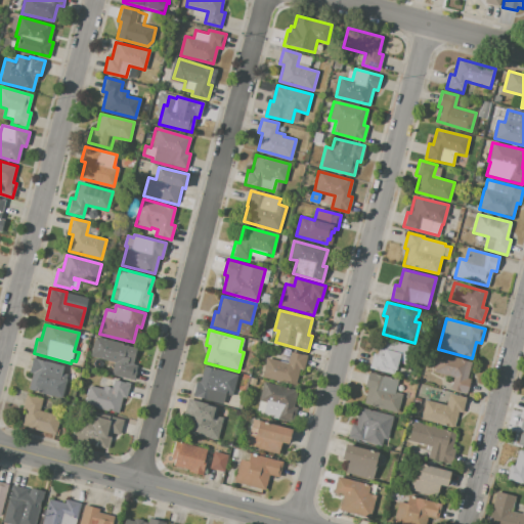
[(94,336),(127,344),(127,345),(135,347),(131,364),(136,365),(132,380),(110,374),(113,361),(89,355),(94,336)]
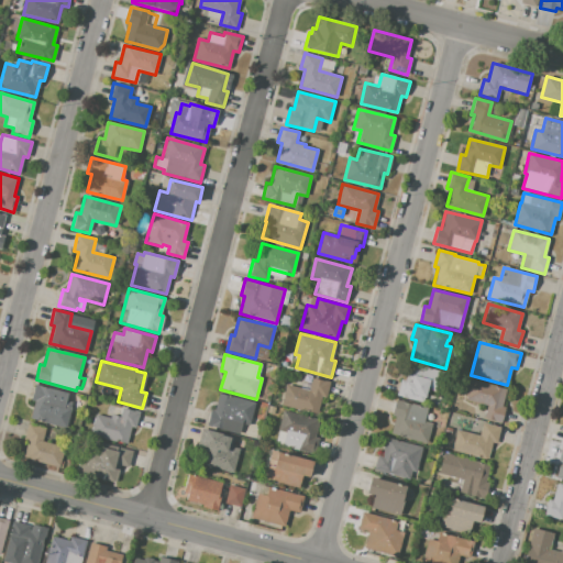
[(411,364),(443,372),(438,394),(429,392),(427,399),(423,398),(422,404),(398,397),(403,381),(407,382),(411,364)]
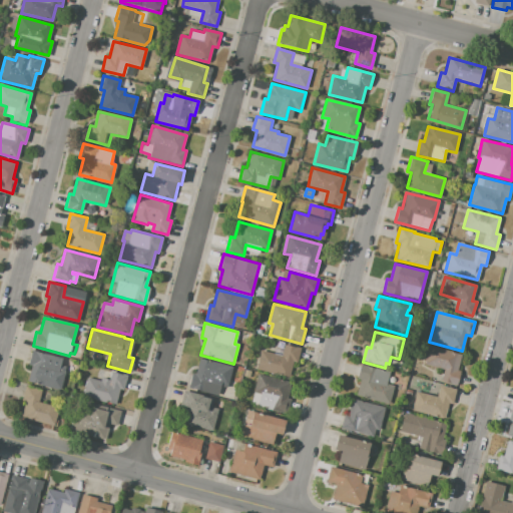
[(261,351),(274,354),(276,349),(283,351),(285,344),(301,349),(297,363),(294,362),(289,378),(255,369),(261,351)]
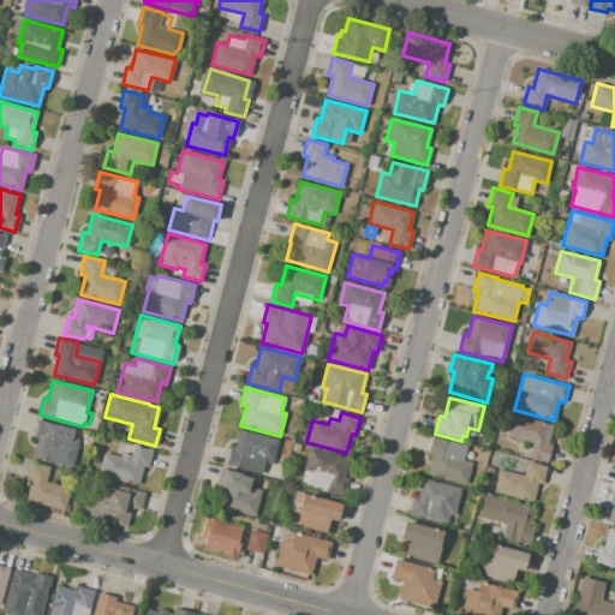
[(513,413),(554,425),(548,443),(551,445),(547,464),(529,459),(532,443),(507,436),(513,413)]
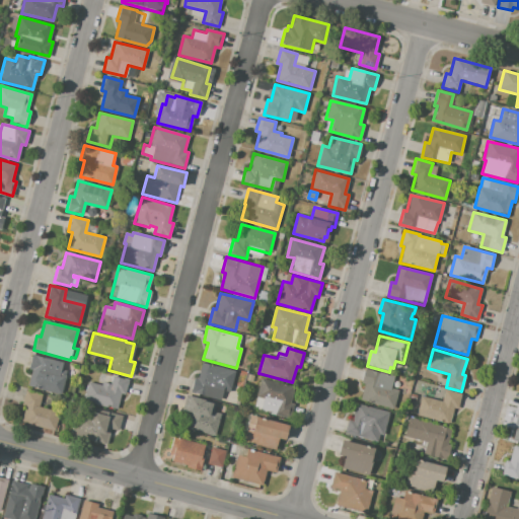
[(31,354),(62,362),(60,369),(67,371),(60,395),(27,386),(31,369),(28,368),(31,354)]
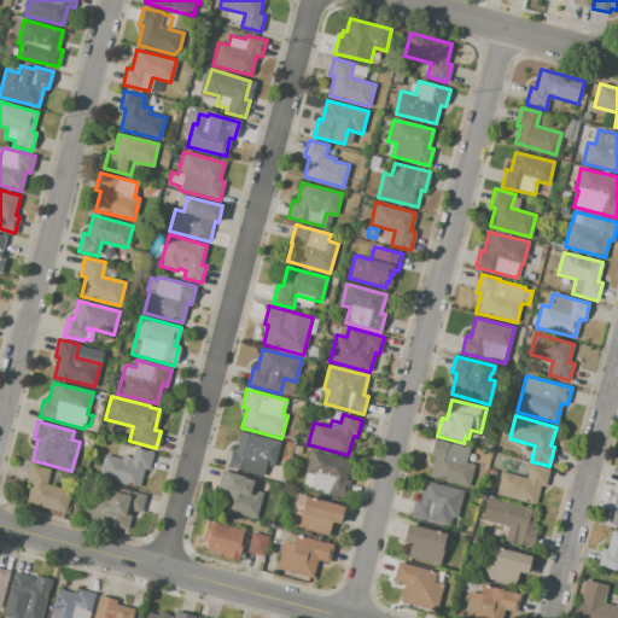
[(239,431),(279,441),(273,467),(264,465),(262,477),(227,467),(231,449),(235,450),(239,431)]
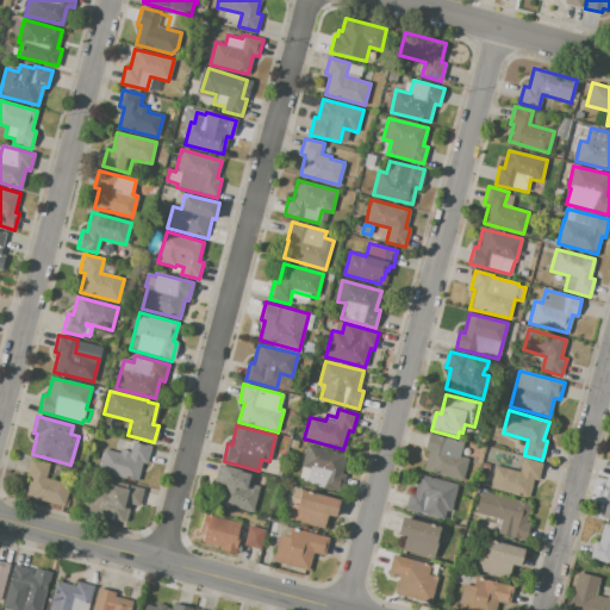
[(429,433),(464,442),(460,456),(468,459),(462,480),(423,470),(429,452),(424,450),(429,433)]
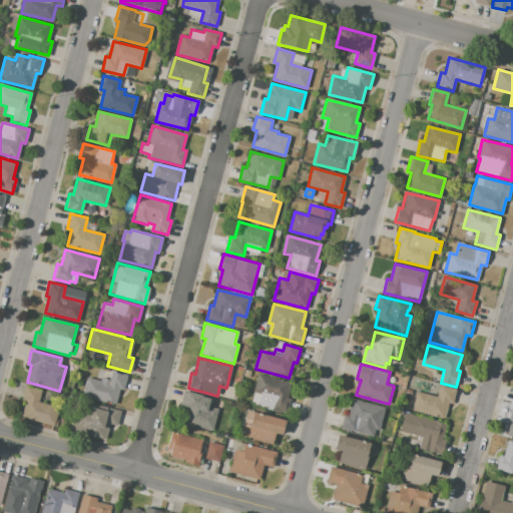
[(244,369),(251,371),(249,378),(242,377),(244,369)]
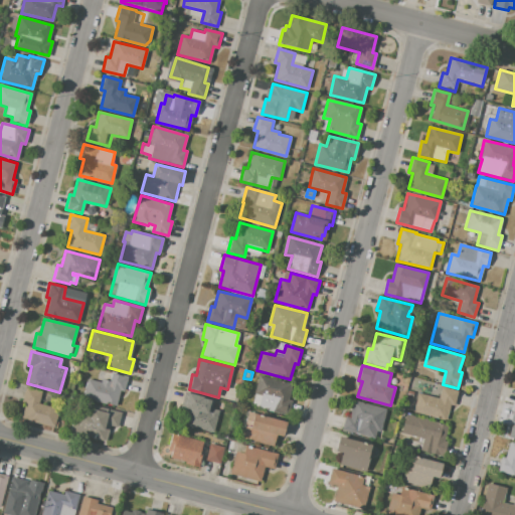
[(88,379),(102,382),(102,379),(110,381),(112,373),(128,377),(124,391),(120,390),(116,406),(83,398),(88,379)]
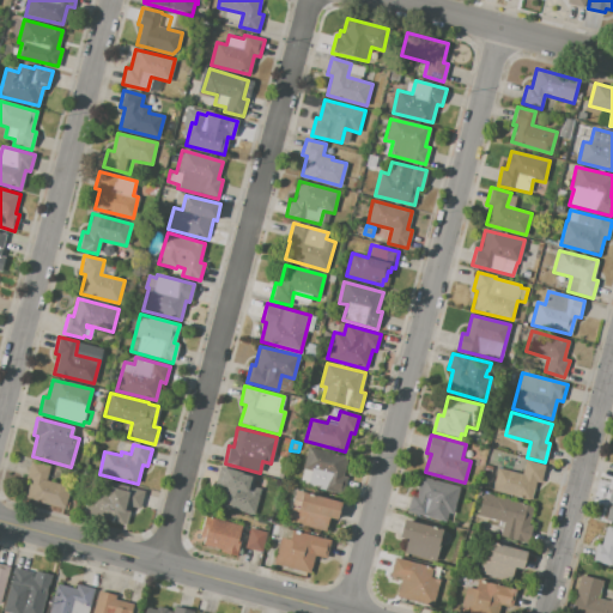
[(308,447),(347,456),(343,475),(347,477),(344,492),(301,483),(304,469),(303,469),(308,447)]
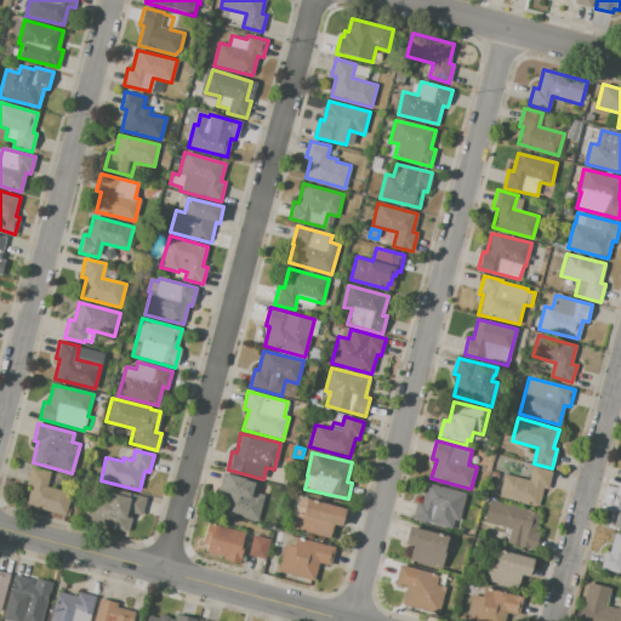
[(32,467),(51,472),(46,486),(72,493),(66,516),(26,505),(30,485),(27,484),(32,467)]
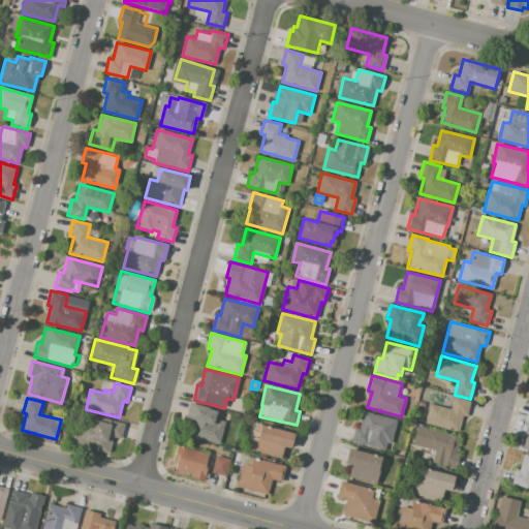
[(430,404),(450,409),(454,398),(470,402),(466,416),(462,415),(458,432),(425,424),(430,404)]
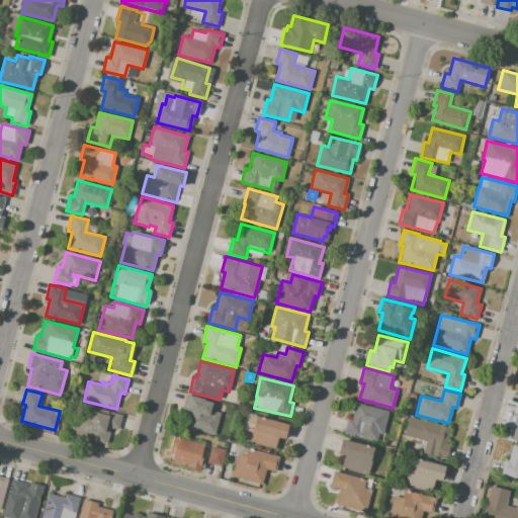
[(185,394),(214,401),(212,411),(220,413),(214,434),(181,425),(184,410),(181,409),(185,394)]
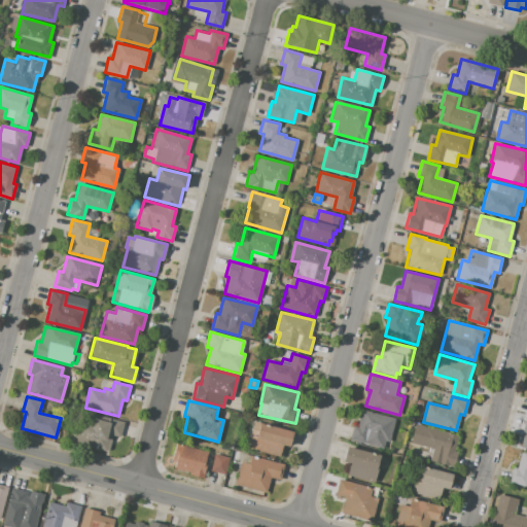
[(361,410),(394,418),(389,442),(385,441),(383,447),(349,437),(353,424),(357,426),(361,410)]
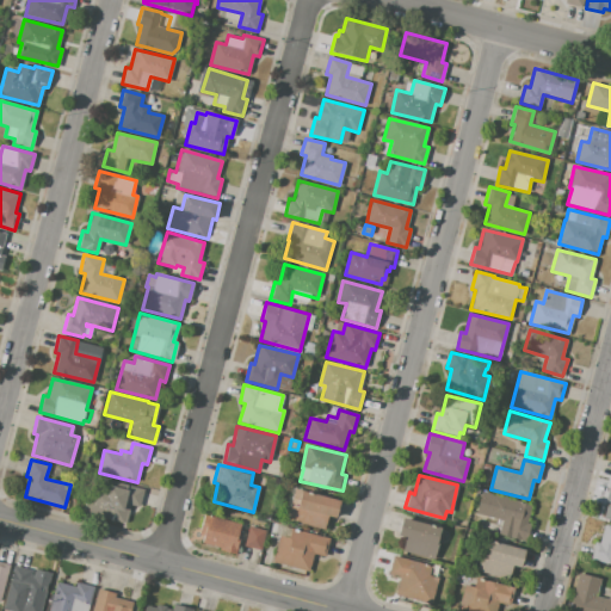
[(84,512),(127,523),(131,506),(139,507),(143,489),(110,481),(106,495),(90,491),(84,512)]
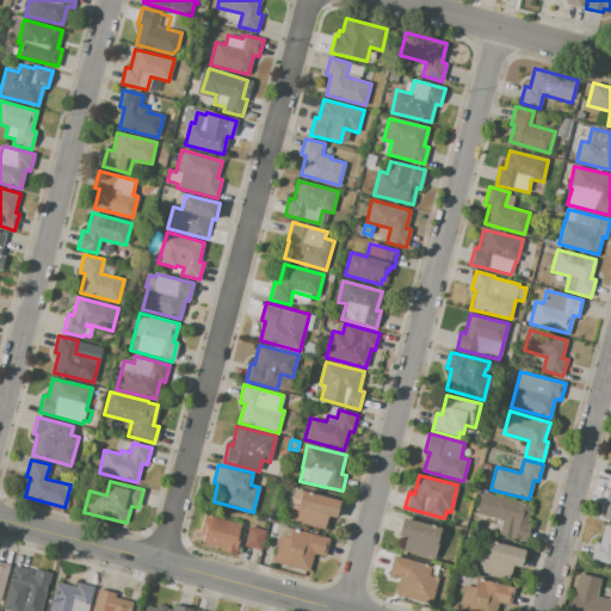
[(302,489),(339,499),(335,516),(327,514),(325,529),(289,520),(292,505),(297,506),(302,489)]
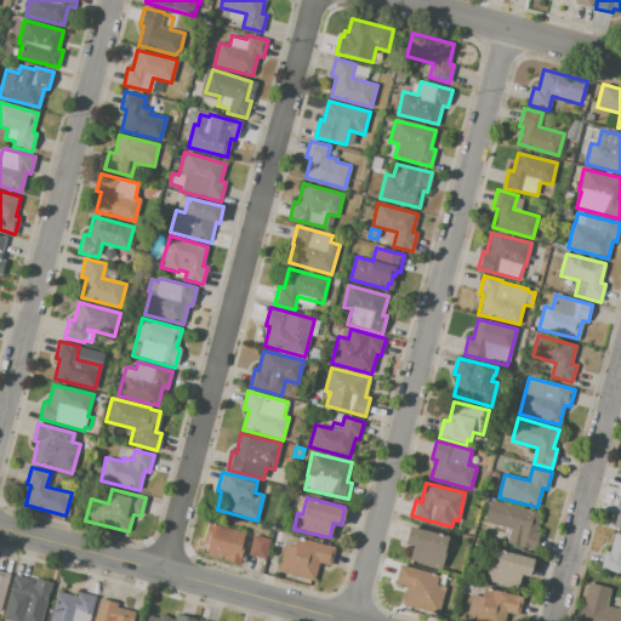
[(501,503),(540,513),(535,533),(540,534),(535,552),(507,545),(511,529),(495,524),(501,503)]
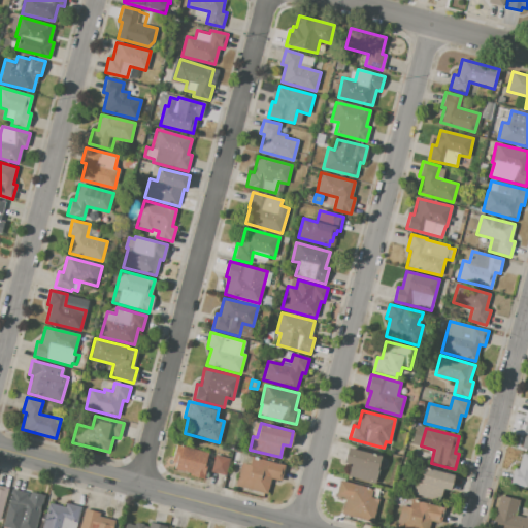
[(177,444),(207,453),(206,460),(207,461),(203,477),(179,471),(183,459),(174,457),(177,444)]
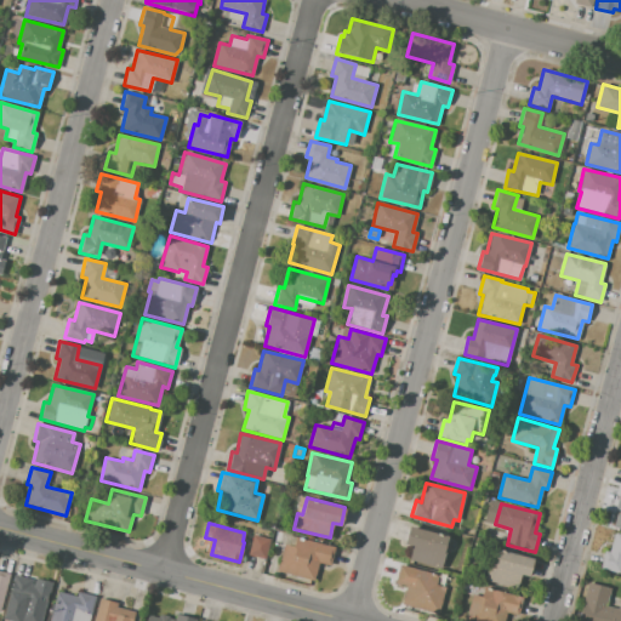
[(409,524),(448,535),(443,553),(445,553),(440,569),(408,559),(411,547),(403,545),(409,524)]
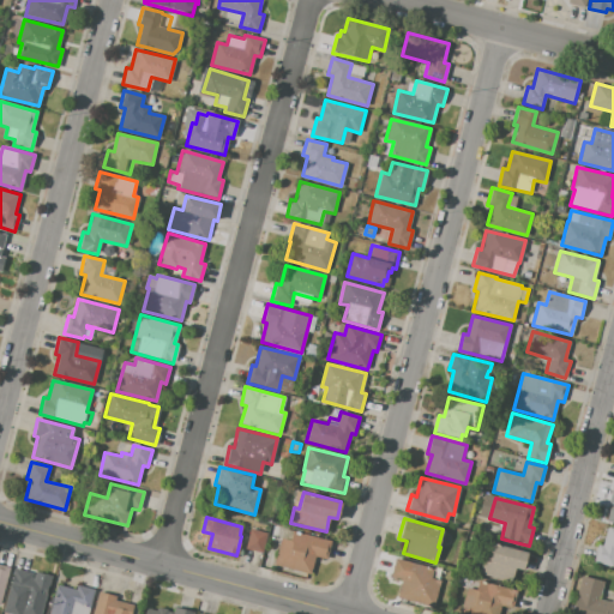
[(272,523),(281,525),(277,535),(270,533),(272,523)]
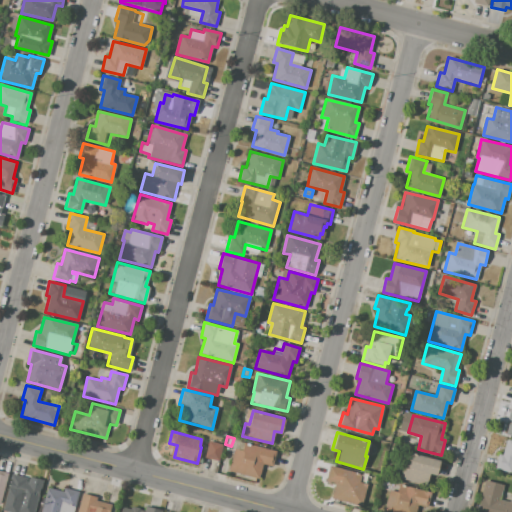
[(498,454),(502,455),(506,440),(508,440),(508,439),(511,440),(511,473),(495,469),(498,454)]
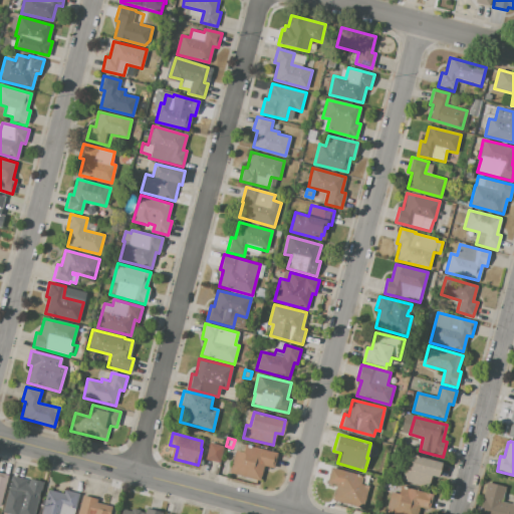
[(210,443),(223,446),(219,463),(205,459),(210,443)]
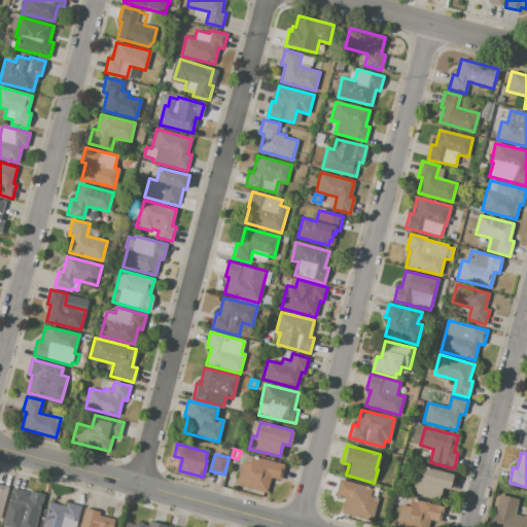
[(283,464),(279,480),(271,478),(267,493),(236,485),(242,461),(249,463),(251,455),(283,464)]
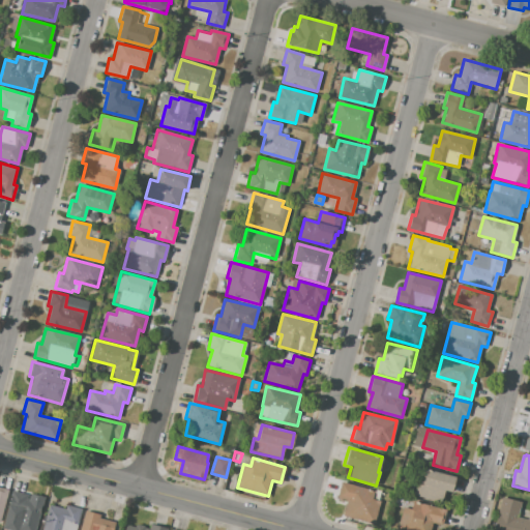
[(422,469),(454,476),(451,493),(444,491),(441,503),(413,496),(416,482),(418,483),(422,469)]
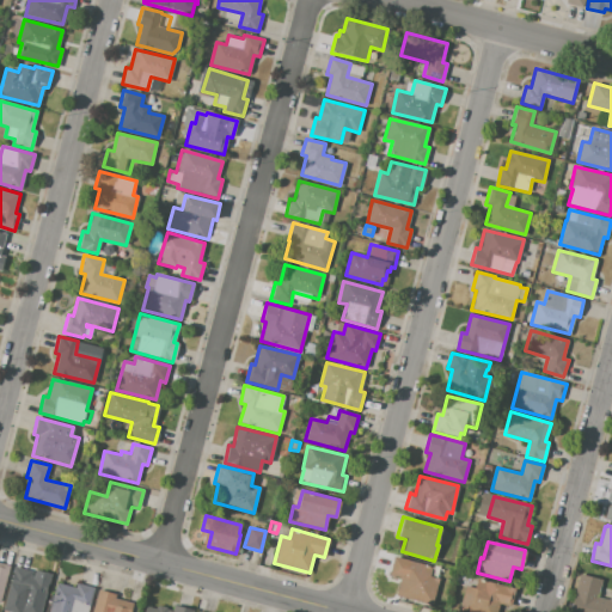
[(393,556),(433,567),(430,576),(439,579),(432,605),(396,595),(399,577),(389,575),(393,556)]
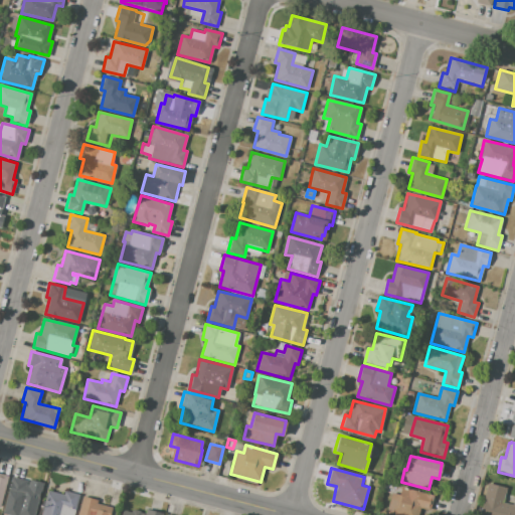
[(0,473),(8,476),(1,507),(0,506),(0,473)]
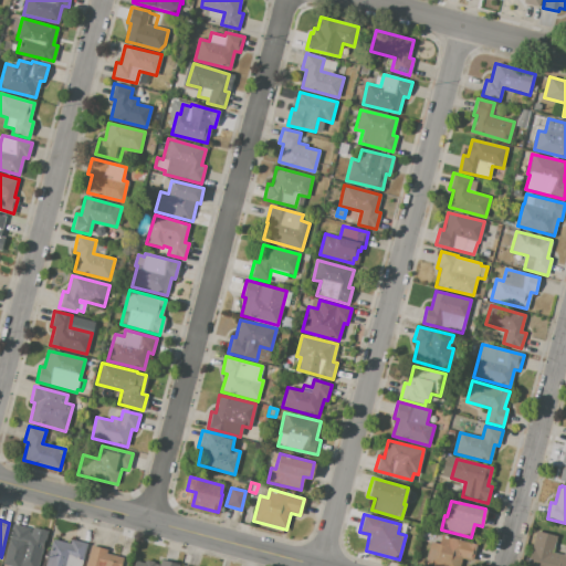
[(13,524),(29,527),(28,533),(45,537),(38,565),(16,565),(21,546),(9,543),(13,524)]
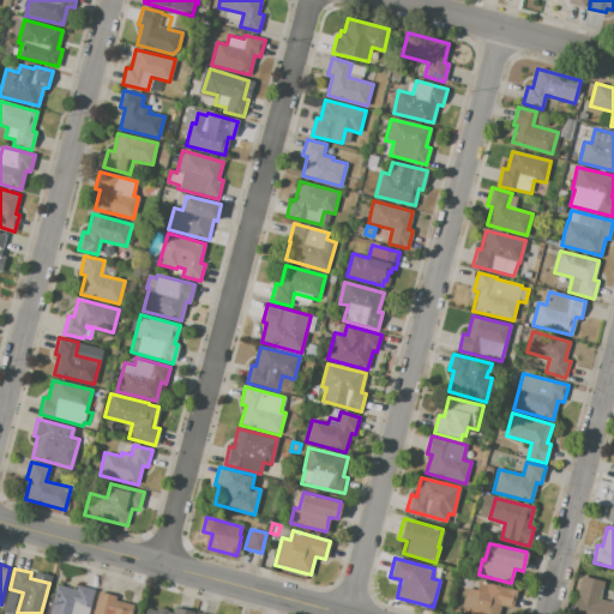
[(571,613),(581,576),(603,582),(600,600),(612,602),(613,594),(613,613),(571,613)]
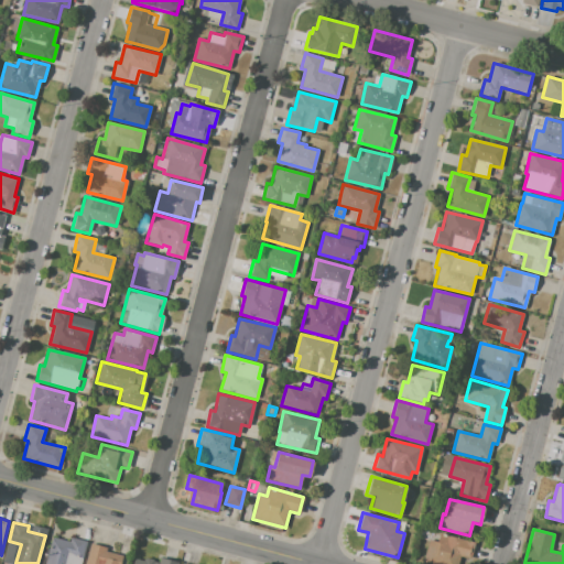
[(429,539),(437,541),(438,533),(475,543),(470,560),(459,556),(457,563),(425,563),(422,563),(429,539)]
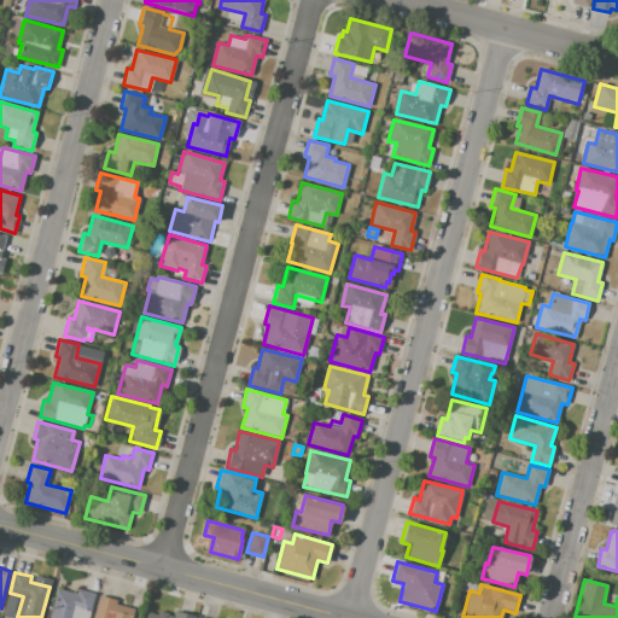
[(50,617),(58,588),(77,593),(79,588),(95,593),(88,617),(50,617)]
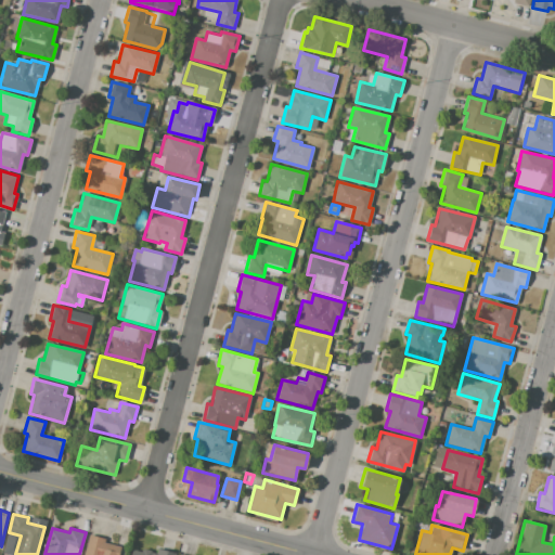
[(84,554),(89,536),(105,540),(105,543),(121,547),(119,554),(84,554)]
